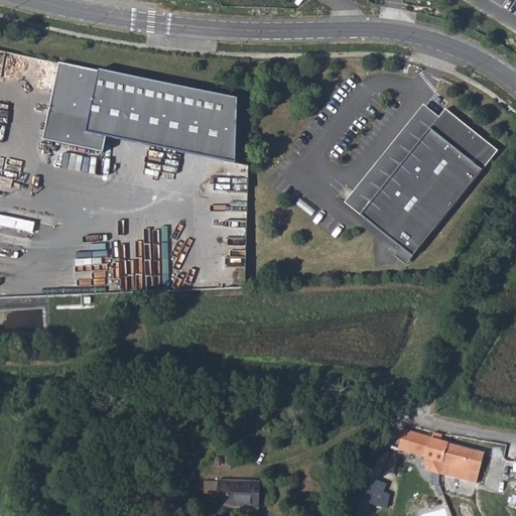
[(235,164),(237,99),(99,70),(99,72),(58,63),(43,140),(103,153),(106,138),(235,164)]
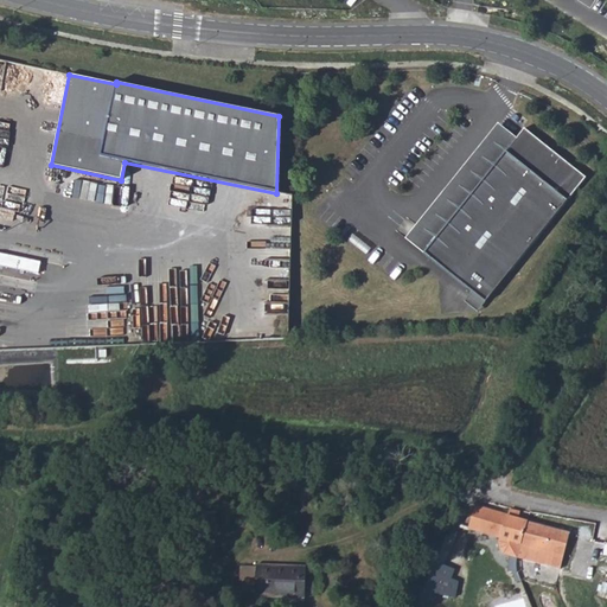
[(406,238),(423,254),(516,139),(498,123),(406,238)]
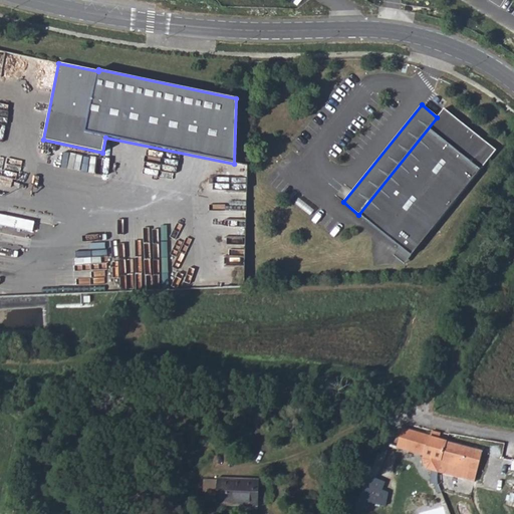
[(496,151),(444,108),(437,117),(358,215),(411,257),(496,151)]
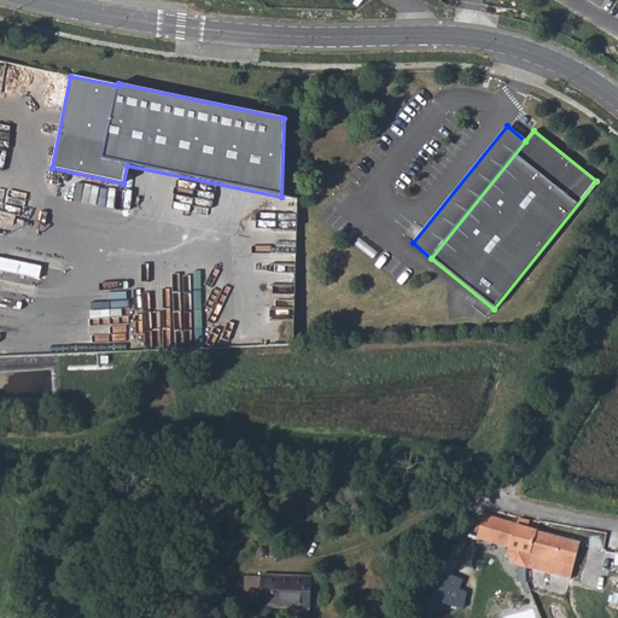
[(41,267),(0,258),(0,270),(39,279),(41,267)]
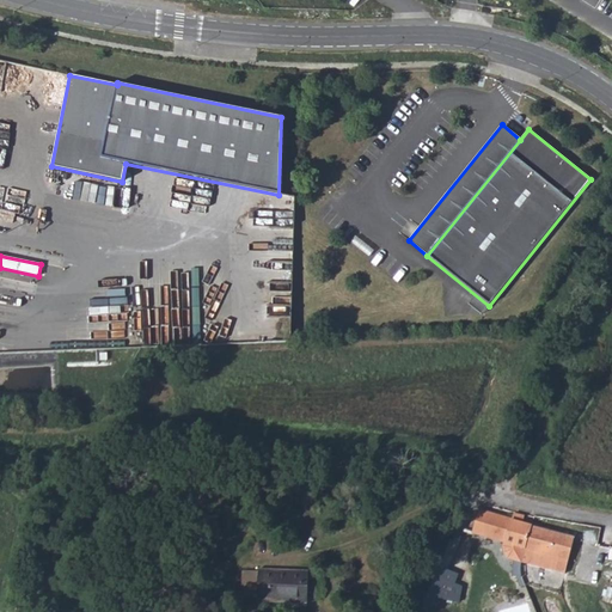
[(539,322),(548,326),(562,299),(554,294),(539,322)]
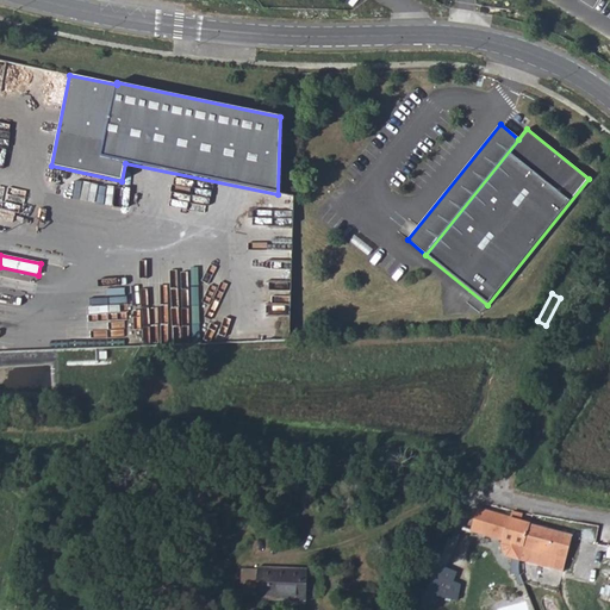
[(487,305),(474,294),(466,304),(480,315),(487,305)]
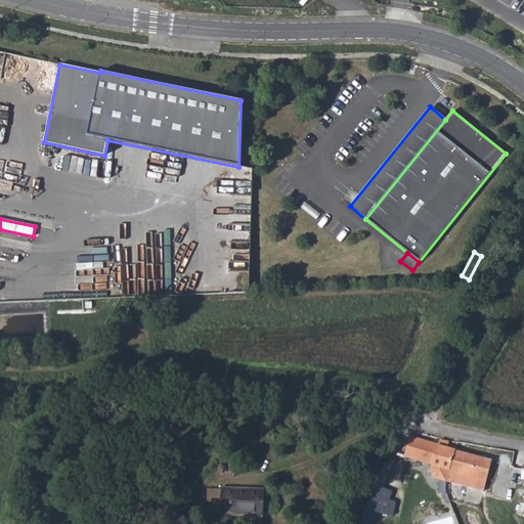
[(446,481),(454,450),(447,448),(448,443),(440,440),(438,444),(410,437),(404,456),(429,463),(432,464),(431,467),(431,474),(435,478),(439,480),(439,493),(445,494),(446,486),(445,484),(446,481)]
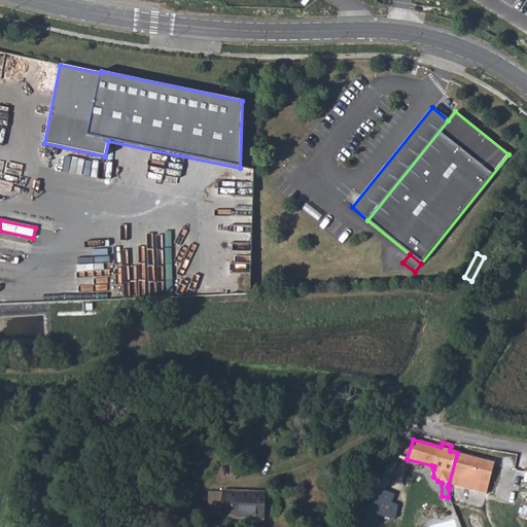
[(493,463),(457,453),(449,484),(484,494),(493,463)]
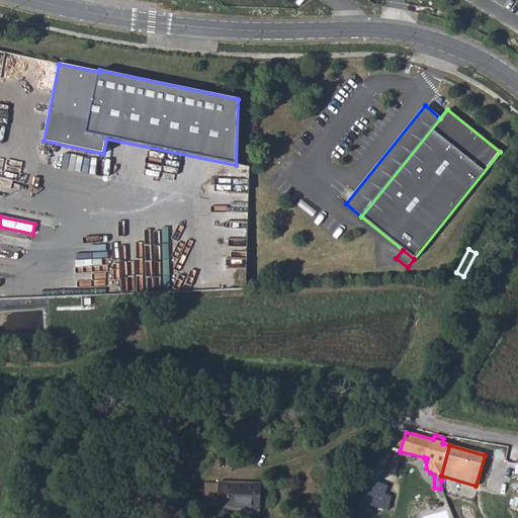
[(367,517),(371,505),(389,511),(394,495),(386,493),(389,485),(370,478),(358,514),(367,517)]
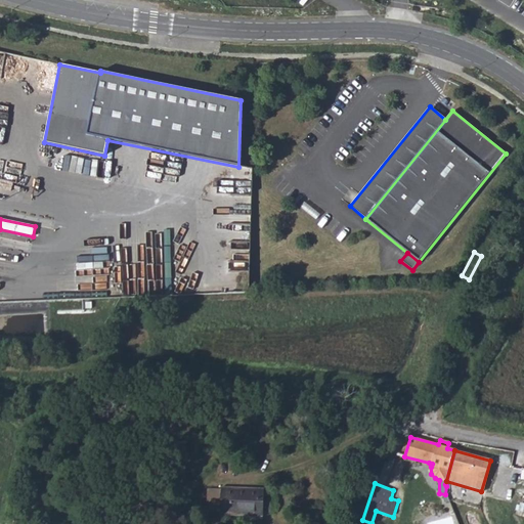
[(231,514),(262,515),(263,491),(231,490),(230,494),(220,494),(220,491),(208,491),(207,515),(219,516),(219,518),(230,518),(231,514)]
